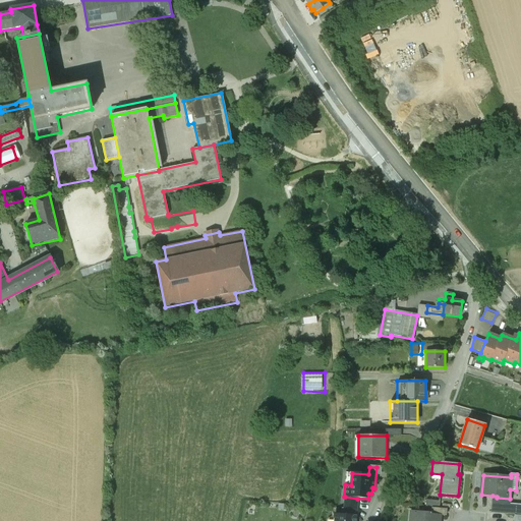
[(510,499),(497,498),(497,497),(493,496),(491,513),(520,515),(520,506),(509,505),(510,499)]
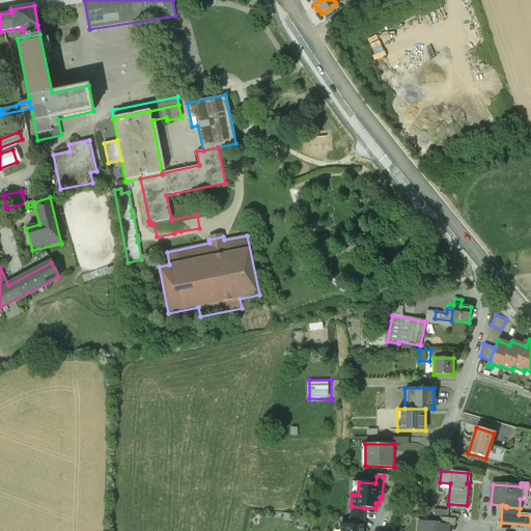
[(352,506),(351,518),(363,519),(364,508),(352,506)]
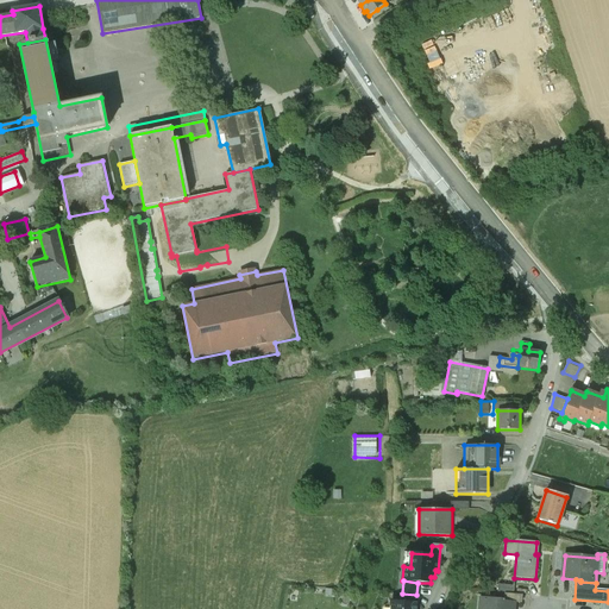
[(513,608),(514,603),(514,602),(506,601),(479,598),(478,608),(513,608)]
